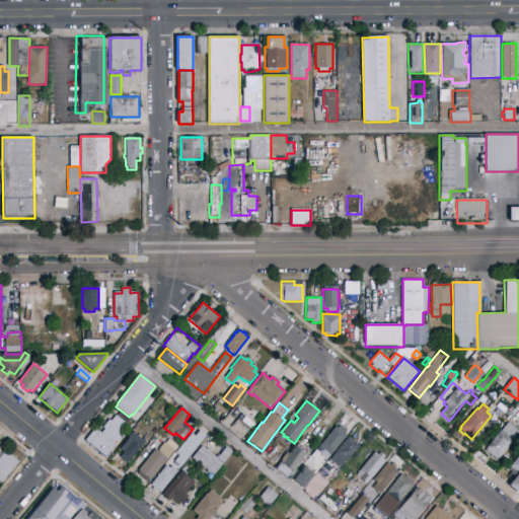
[(117,444),(101,433),(104,429),(102,427),(109,419),(112,421),(116,415),(127,424),(119,435),(122,438),(117,444)]
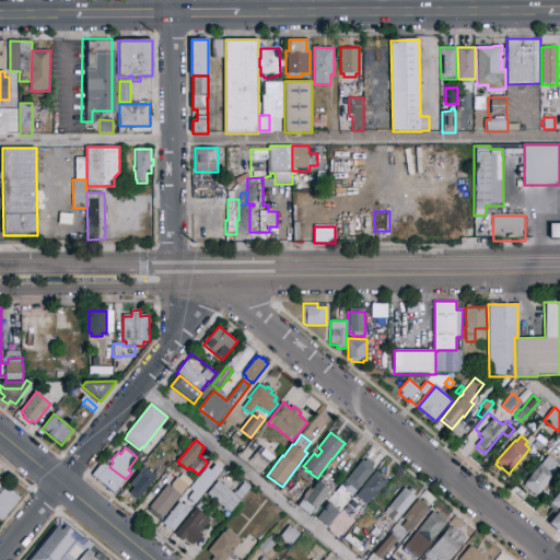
[(536,498),(523,486),(524,483),(524,482),(548,455),(559,465),(559,469),(538,497),(537,496),(536,498)]
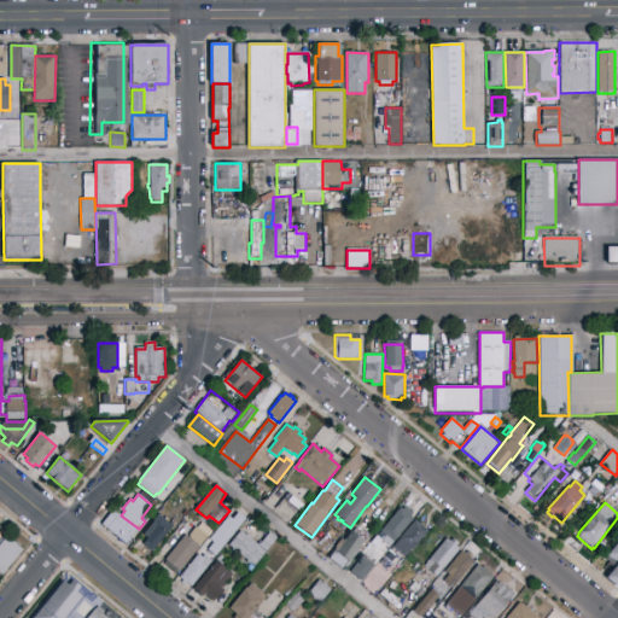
[(390,547),(380,538),(380,531),(400,508),(402,509),(406,507),(413,513),(410,517),(414,519),(390,547)]
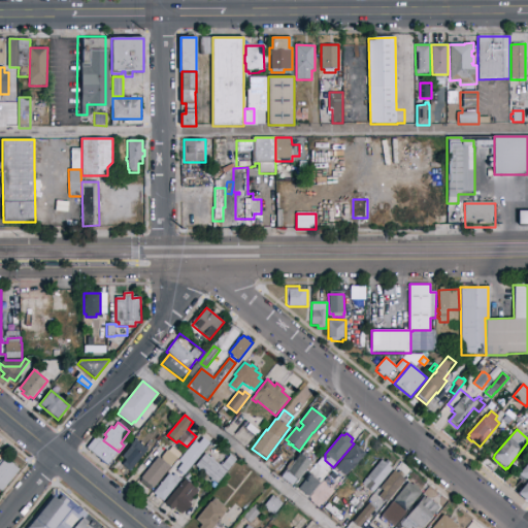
[(107,465),(87,449),(97,435),(118,453),(107,465)]
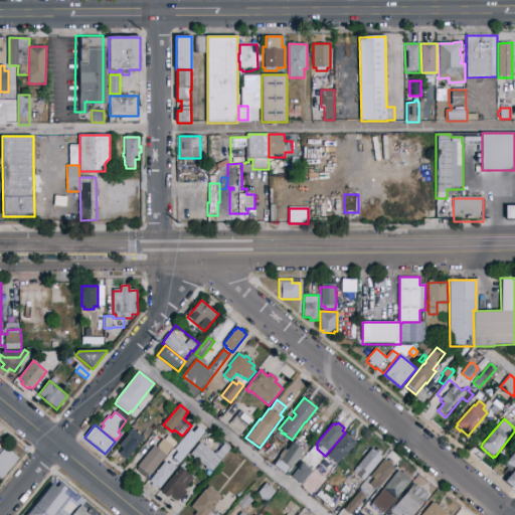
[(180,464),(173,458),(178,453),(174,450),(177,448),(175,446),(177,443),(179,445),(186,436),(184,435),(186,432),(188,433),(190,431),(193,433),(198,426),(205,433),(180,464)]
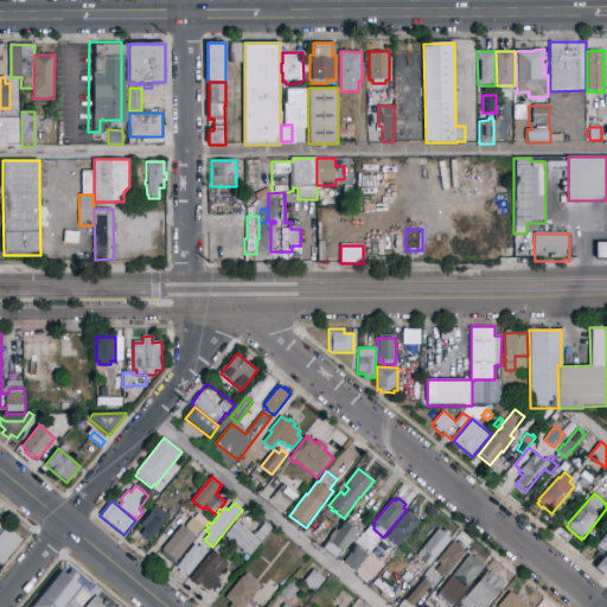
[(148,541),(140,535),(145,529),(140,525),(151,512),(149,512),(155,505),(166,513),(167,512),(170,515),(148,541)]
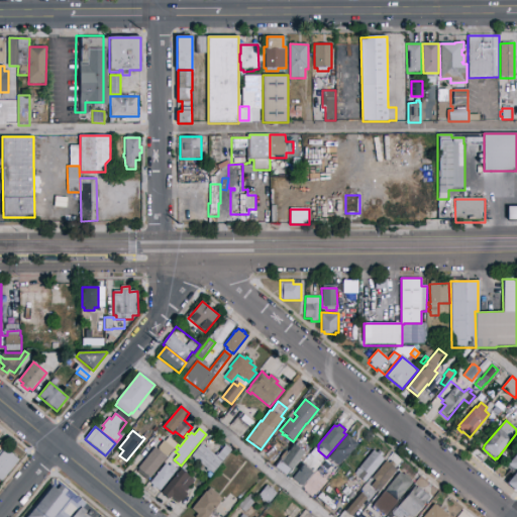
[(339,467),(328,457),(347,434),(358,443),(339,467)]
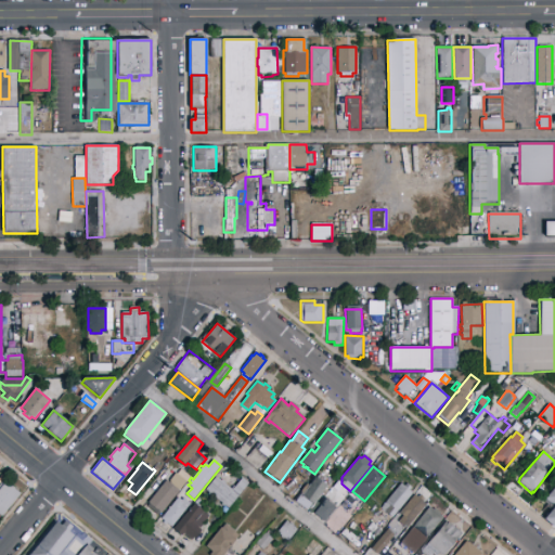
[(159,516),(146,506),(149,504),(147,503),(166,480),(169,482),(177,473),(188,482),(159,516)]
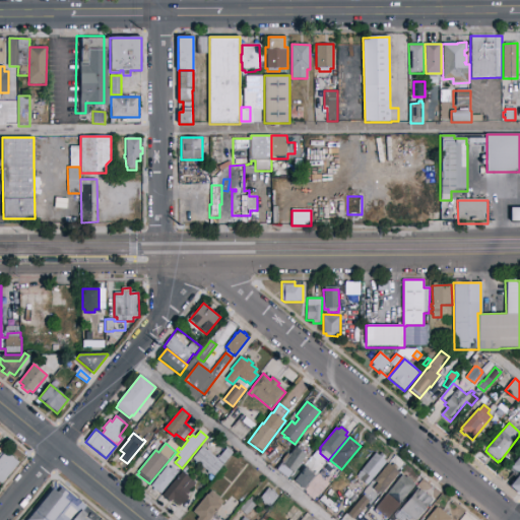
[(214,476),(211,473),(210,475),(207,472),(207,471),(198,464),(197,465),(195,463),(195,461),(193,459),(202,447),(207,450),(208,449),(211,452),(210,453),(216,458),(217,457),(218,458),(226,448),(234,453),(224,464),(214,476)]
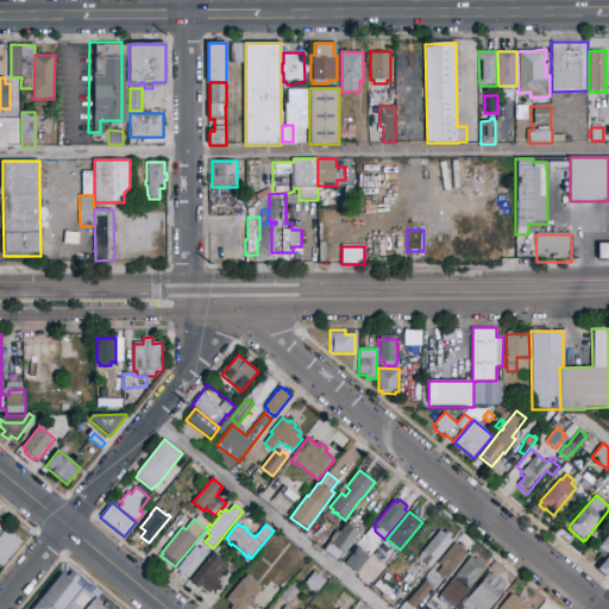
[(347,554),(343,552),(337,559),(328,553),(322,548),(337,532),(338,533),(344,523),(360,533),(347,554)]
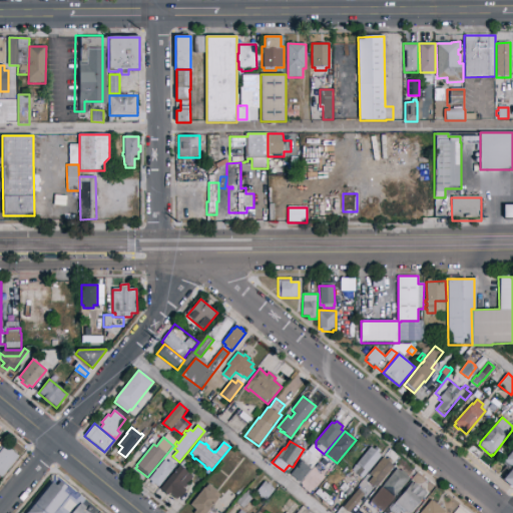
[(2,478),(0,476),(0,451),(5,445),(19,456),(2,478)]
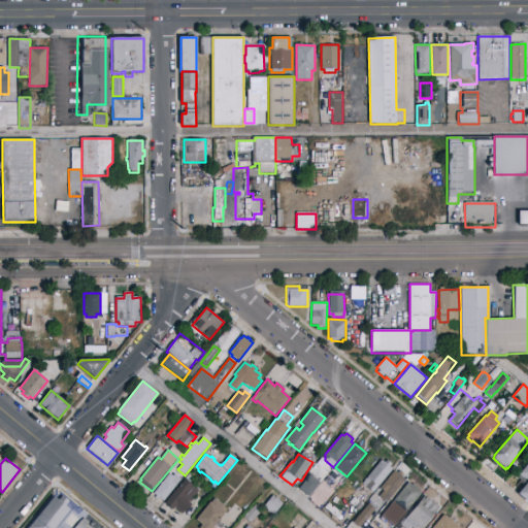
[(322,458),(326,462),(321,468),(317,464),(322,458)]
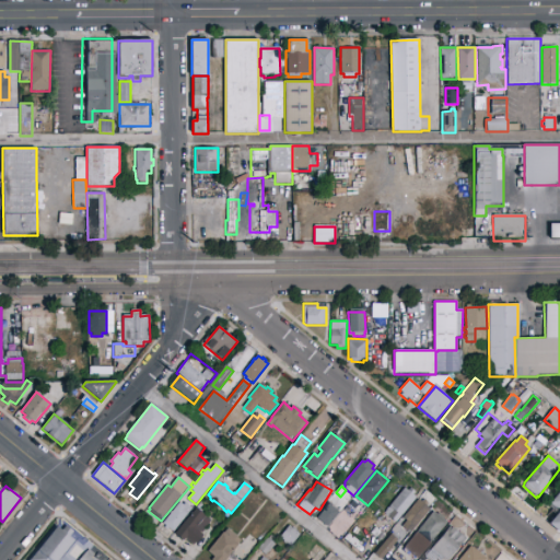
[(405,488),(408,490),(410,488),(416,492),(413,494),(417,498),(381,541),(370,533),(374,528),(373,526),(405,488)]
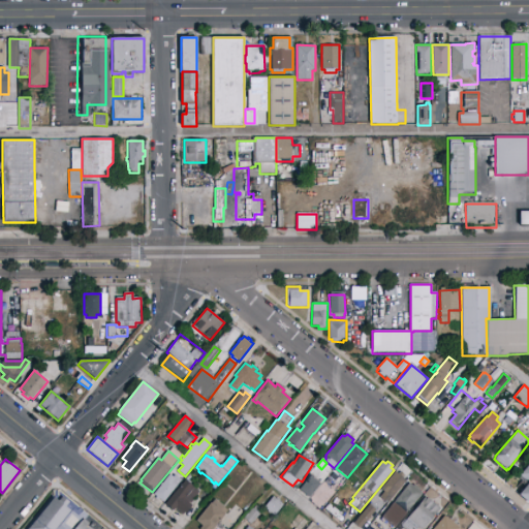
[(528,501),(528,503),(518,494),(525,486),(518,478),(520,476),(519,475),(528,463),(528,501)]
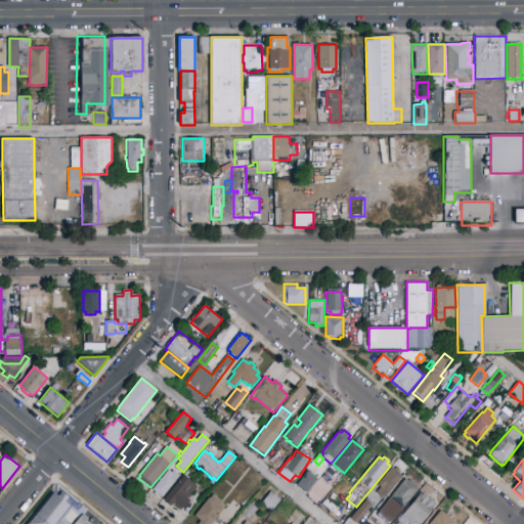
[(384,499),(372,489),(376,484),(377,484),(391,467),(394,469),(396,467),(401,471),(399,474),(403,476),(384,499)]
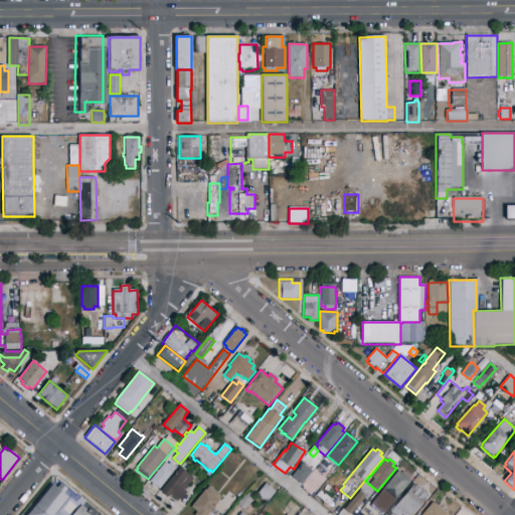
[(326,460),(330,464),(327,468),(322,464),(326,460)]
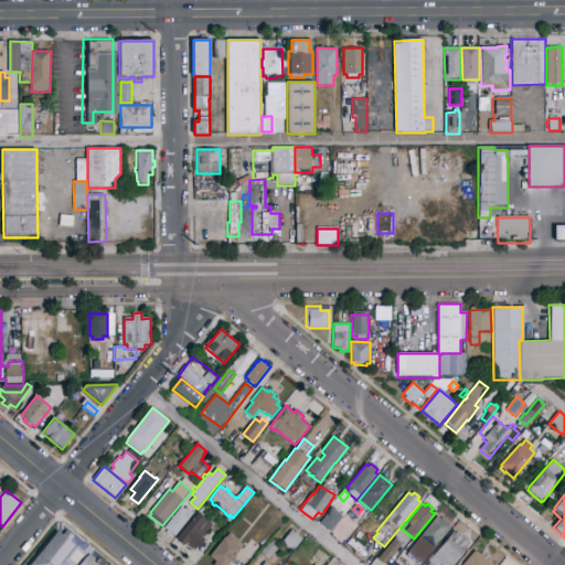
[(330,532),(319,522),(332,505),(336,509),(334,510),(342,516),(330,532)]
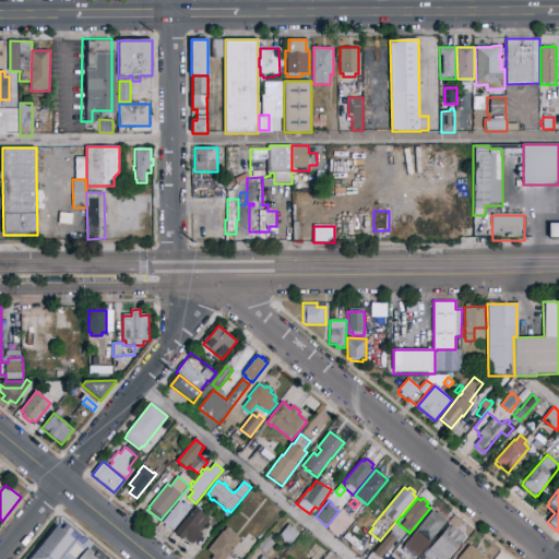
[(174,532),(168,527),(167,530),(164,526),(165,525),(162,522),(179,501),(183,503),(185,501),(193,508),(174,532)]
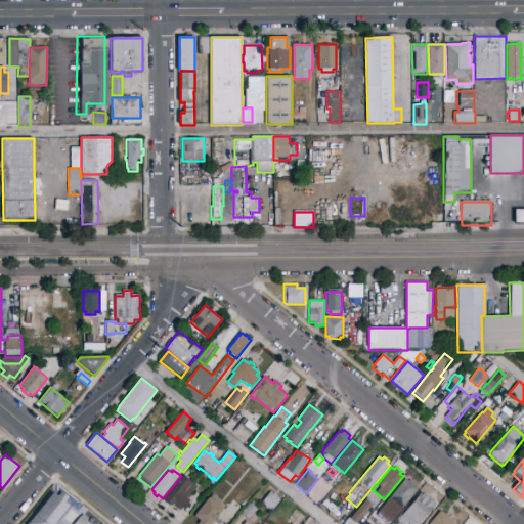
[(164,499),(175,484),(176,485),(183,476),(191,482),(190,482),(198,487),(189,497),(188,497),(187,498),(190,501),(182,511),(174,504),(172,507),(164,499)]
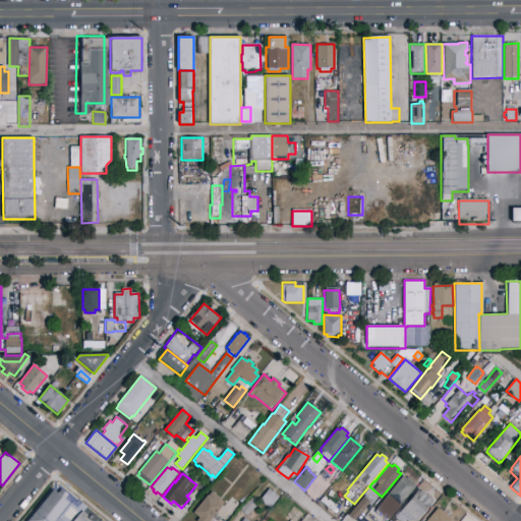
[(390,520),(387,518),(386,519),(378,512),(379,511),(375,509),(403,475),(406,478),(408,476),(414,482),(412,483),(417,487),(390,520)]
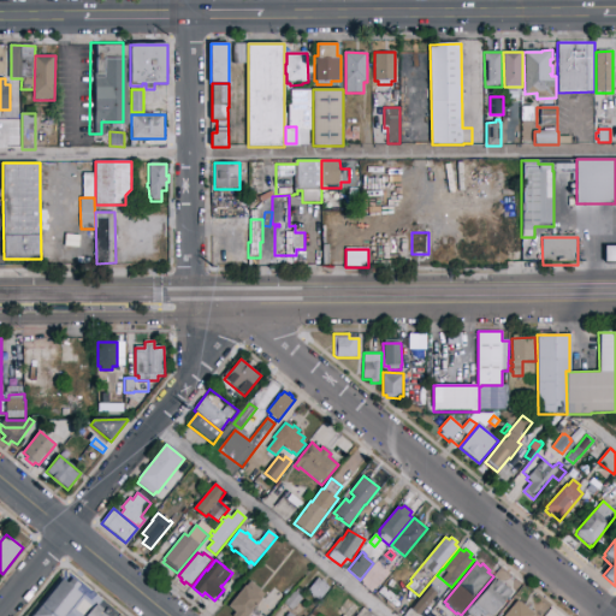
[(29,615),(61,578),(82,594),(64,615),(29,615)]
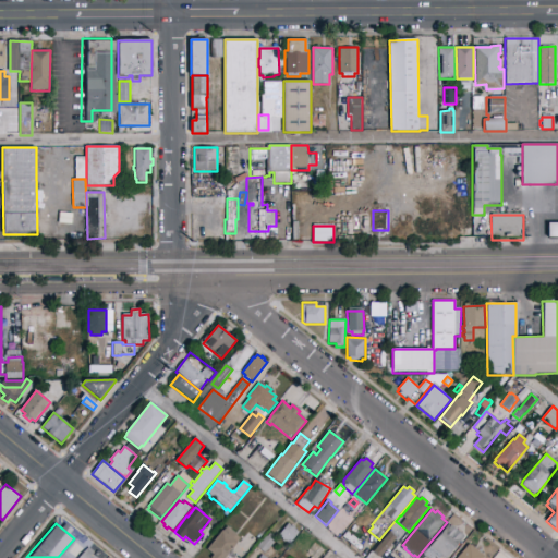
[(290,545),(286,542),(284,543),(281,541),(282,540),(278,536),(288,523),(292,526),(292,525),(295,528),(294,529),(299,533),(290,545)]
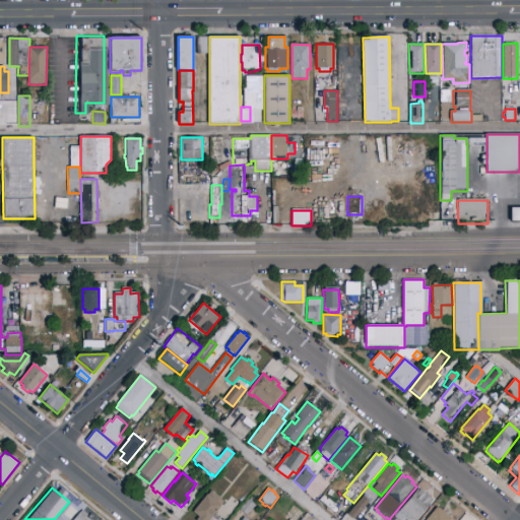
[(433,500),(420,515),(423,517),(419,519),(392,519),(418,488),(433,500)]
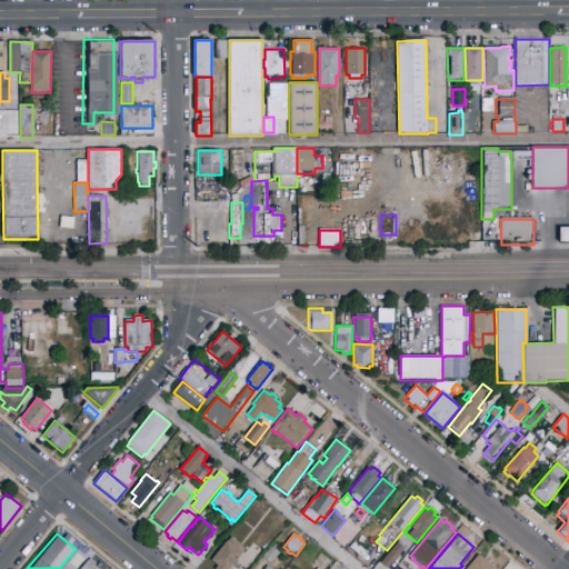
[(229,568),(215,568),(217,567),(210,561),(227,540),(228,541),(231,537),(242,546),(241,546),(246,549),(229,568)]
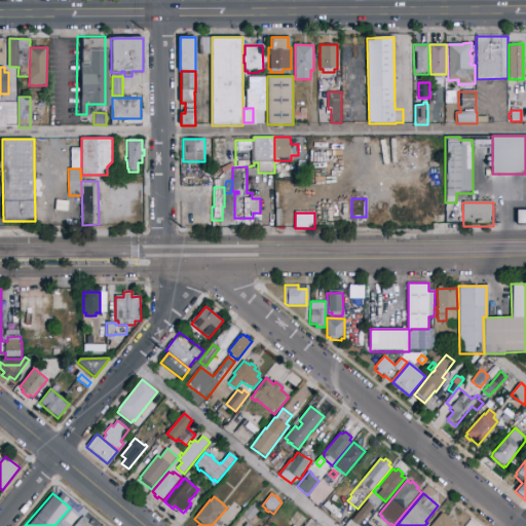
[(359,525),(351,520),(367,501),(374,508),(359,525)]
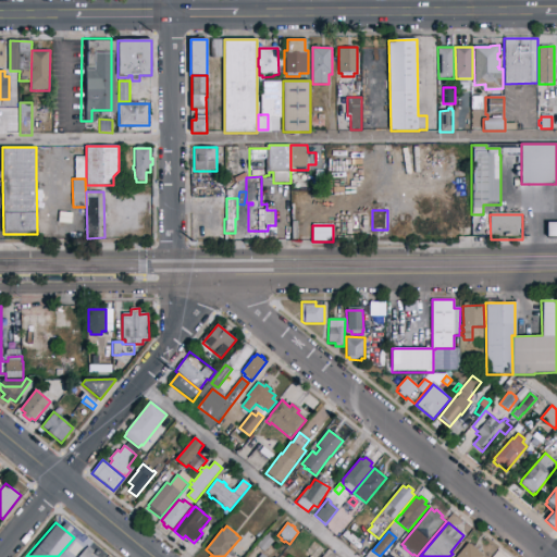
[(264,553),(257,545),(265,535),(267,535),(270,532),(276,537),(273,542),(274,542),(264,553)]
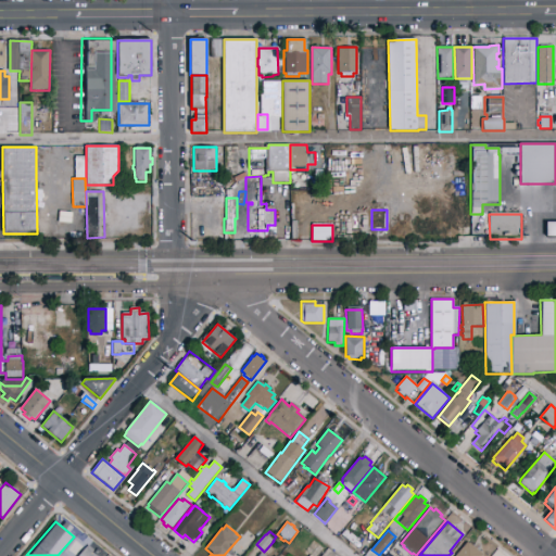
[(455,555),(456,555),(453,552),(457,546),(460,550),(467,541),(484,555),(455,555)]
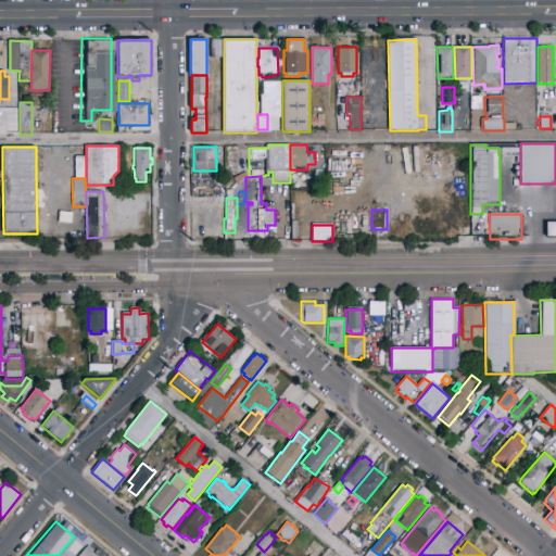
[(78,555),(88,545),(93,551),(92,553),(96,555),(78,555)]
